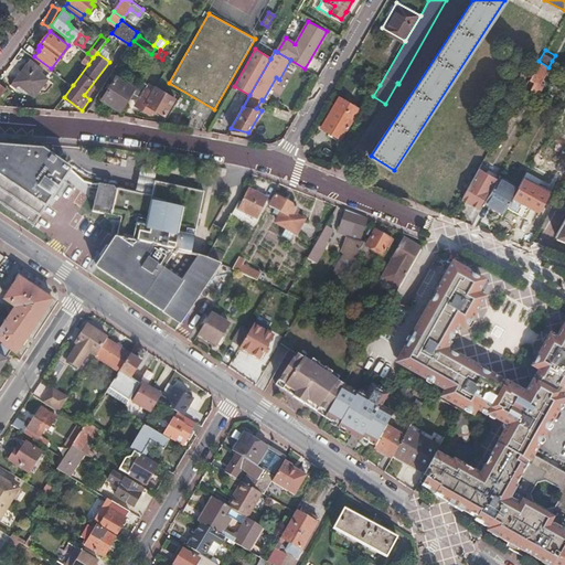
[(88,64),(93,57),(87,53),(82,60),(88,64)]
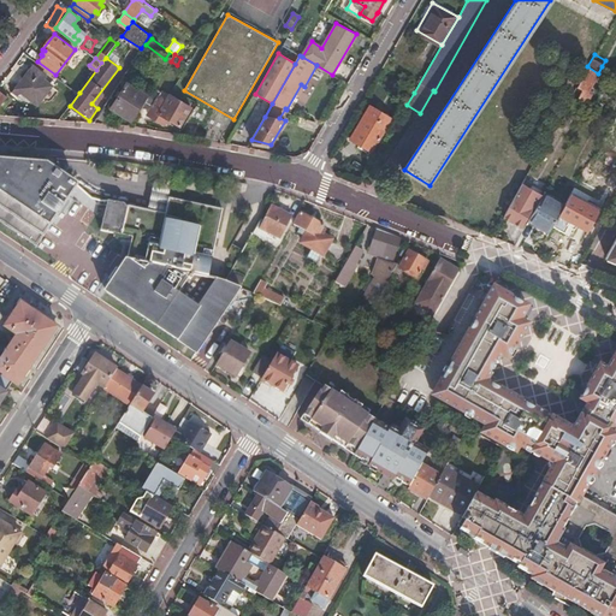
[(46,76),(33,64),(12,92),(18,95),(21,92),(37,104),(53,84),(45,78),(46,76)]
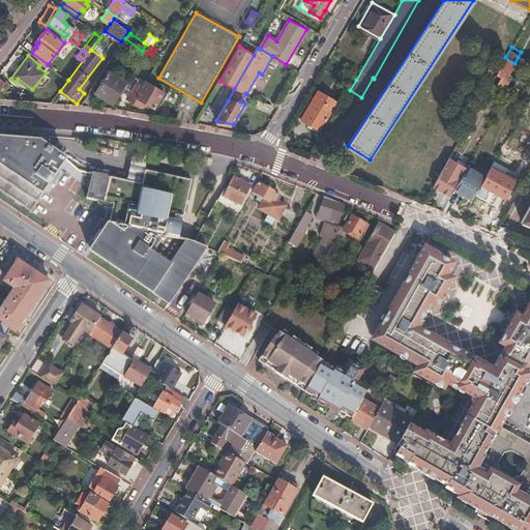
[(505,57),(494,77),(497,79),(499,77),(500,78),(497,84),(505,88),(518,64),(514,63),(505,57)]
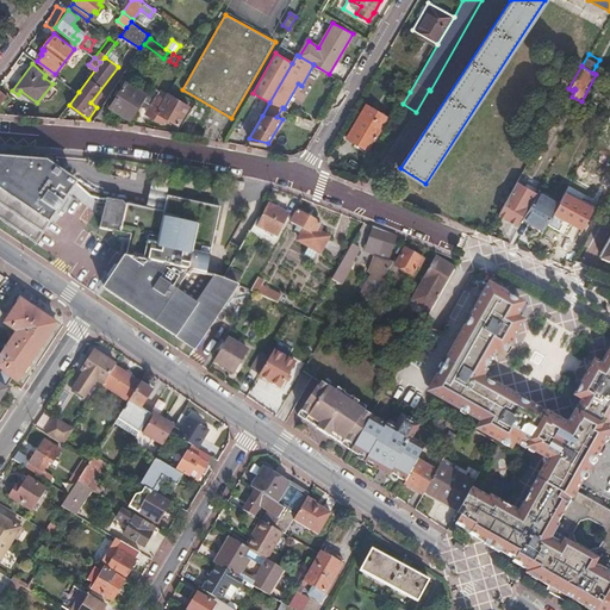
[(396,83),(388,80),(384,87),(392,92),(396,83)]
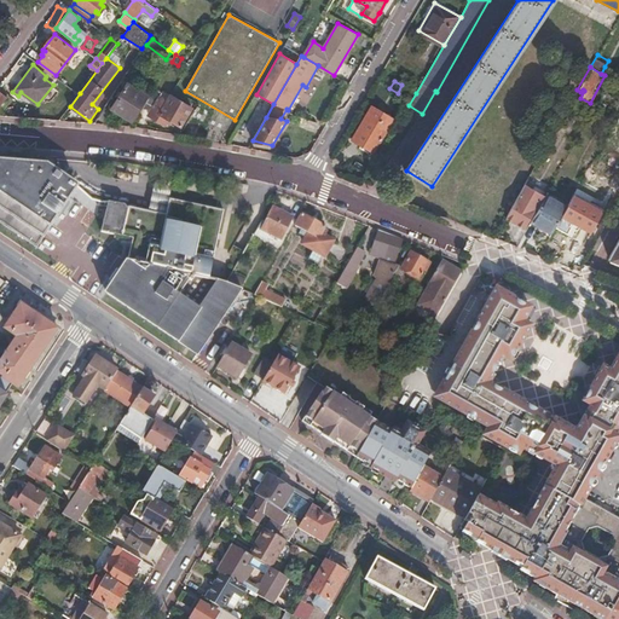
[(145,102),(149,96),(128,84),(113,108),(133,121),(145,102)]
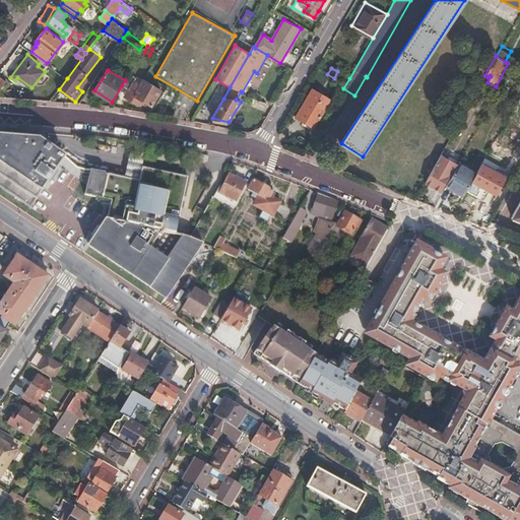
[(136,77),(130,73),(125,80),(122,85),(128,89),(127,91),(134,95),(142,100),(144,102),(151,106),(160,90),(143,80),(140,85),(134,81),(136,77)]
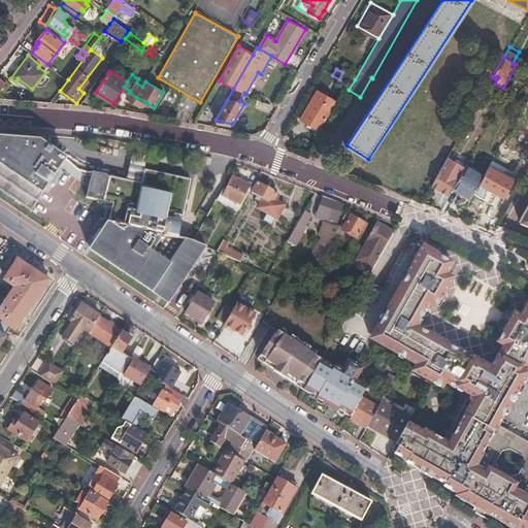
[(334,101),(317,91),(300,119),(319,130),(334,101)]
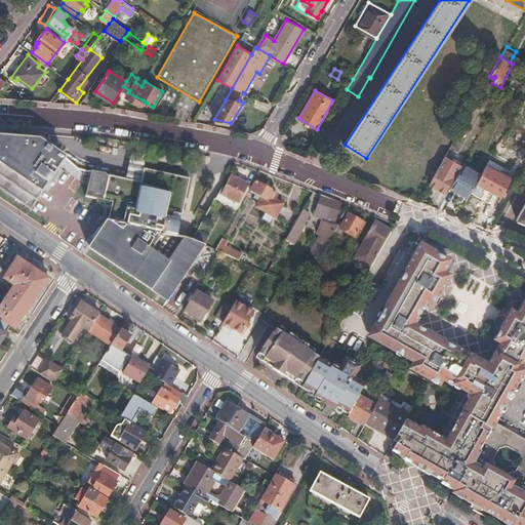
[(140,107),(142,104),(144,101),(135,96),(128,92),(127,93),(126,98),(140,107)]
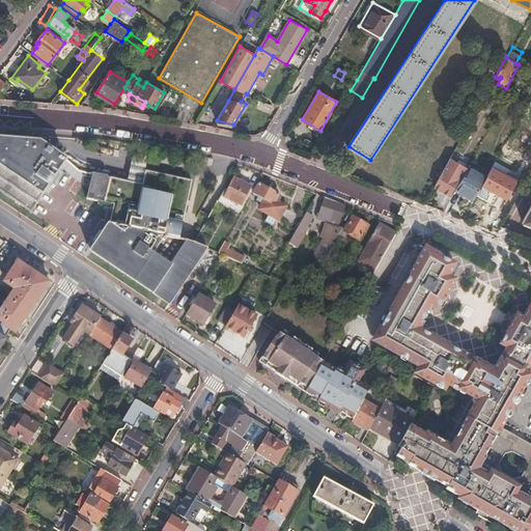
[(0,190),(31,212),(65,158),(39,141),(0,138),(0,190)]
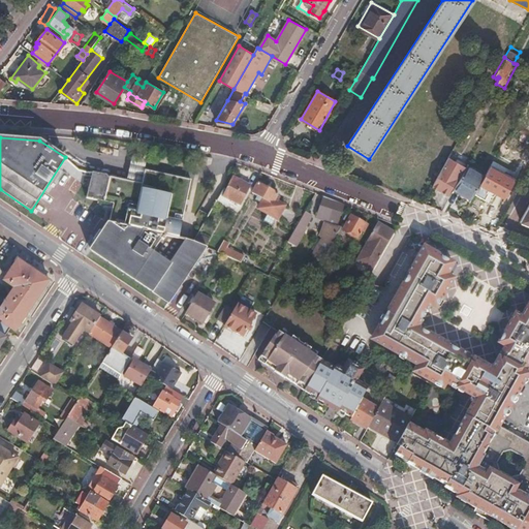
[(445,162),(433,186),(448,195),(464,166),(448,158),(445,162)]
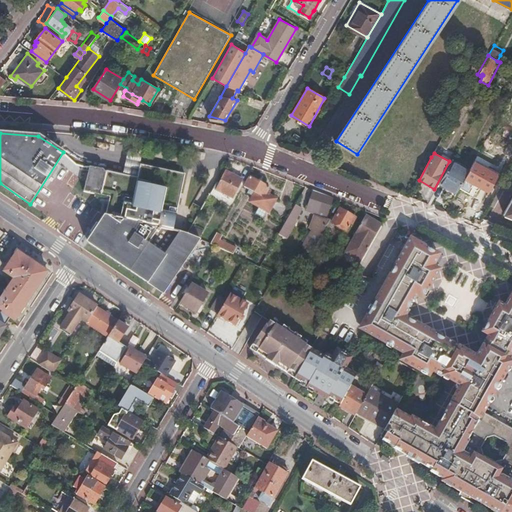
[(450,189),(457,192),(465,178),(470,170),(452,160),(441,181),(451,186),(450,189)]
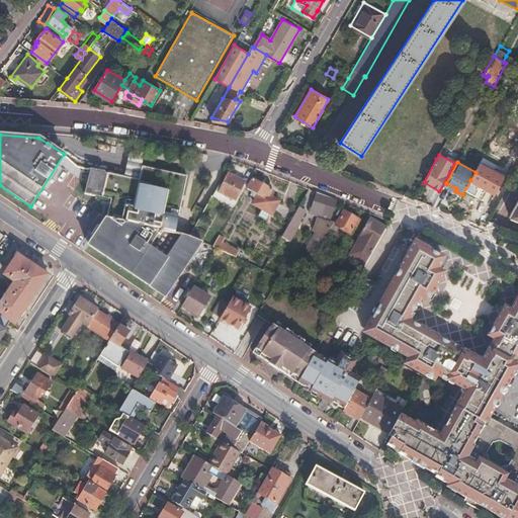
[(476,172),(470,180),(493,192),(503,175),(481,163),(476,172)]
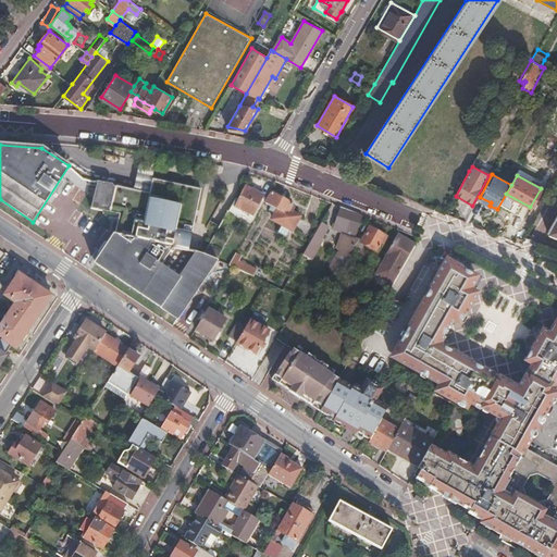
[(91,190),(94,182),(76,177),(74,187),(91,190)]
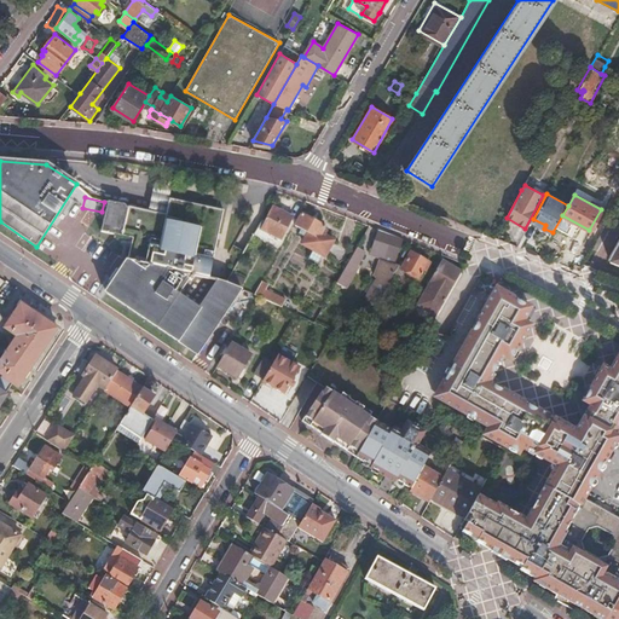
[(165,217),(127,209),(121,237),(133,239),(127,259),(201,277),(203,262),(212,265),(223,210),(168,198),(165,217)]
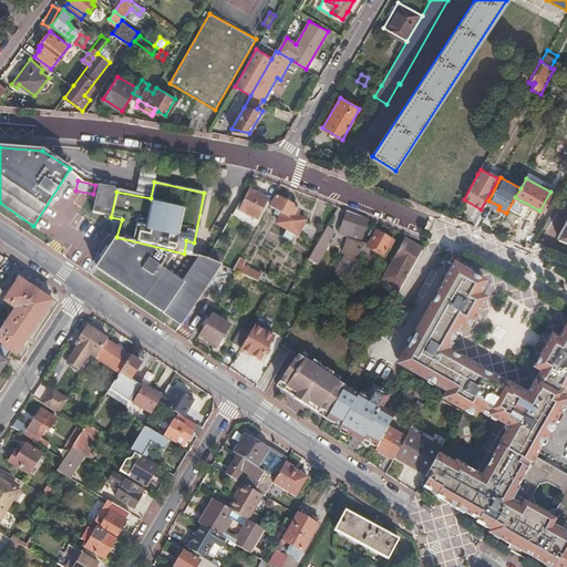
[(93,213),(111,217),(116,192),(114,187),(99,185),(93,213)]
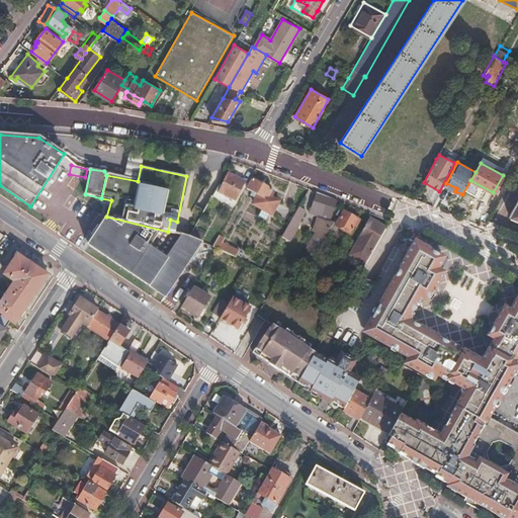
[(221,186),(219,185),(216,190),(227,195),(236,200),(246,180),(228,172),(221,186)]
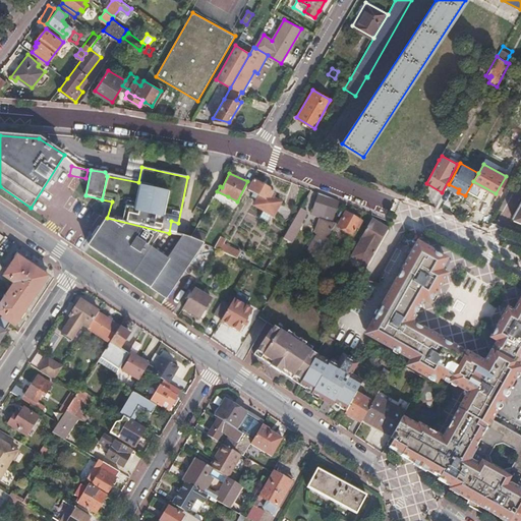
[(251,195),(247,203),(263,211),(258,218),(267,222),(271,215),(273,217),(281,203),(274,198),(271,196),(273,194),(274,191),(254,179),(248,189),(253,191),(251,195)]
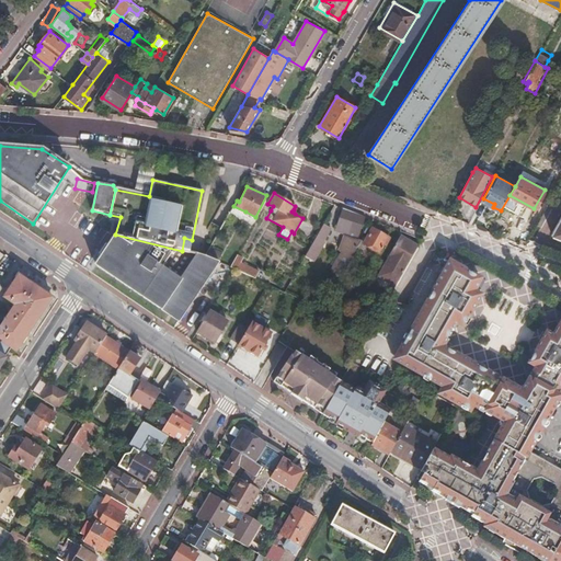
[(231,210),(229,213),(242,219),(245,212),(233,206),(231,210)]
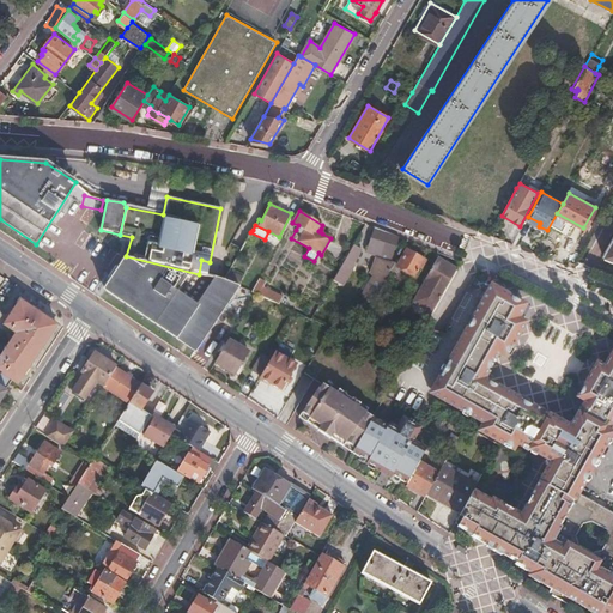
[(390,260),(400,236),(387,231),(375,226),(366,250),(377,255),(371,273),(375,274),(386,279),(394,263),(395,261),(390,260)]
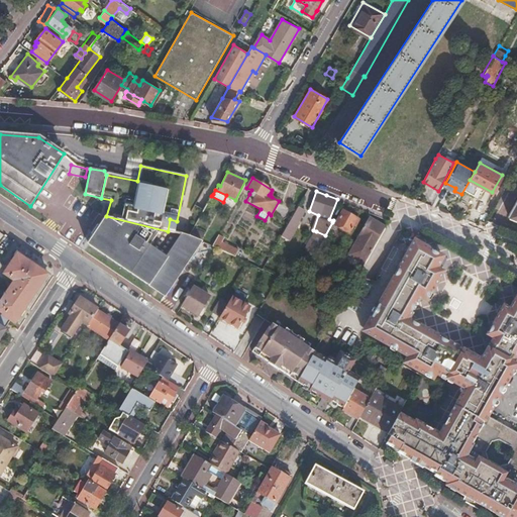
[(516,199),(508,216),(516,219),(516,199)]
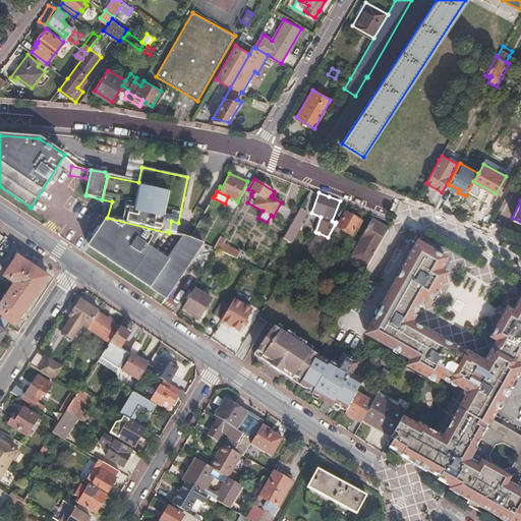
[(292,222),(284,238),(291,242),(301,226),(299,225),(306,211),(300,207),(292,222)]
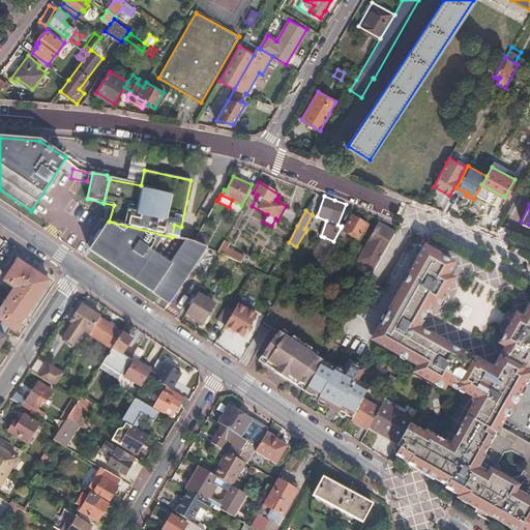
[(347,225),(344,224),(342,226),(341,228),(358,238),(362,230),(364,231),(369,225),(352,215),(347,225)]
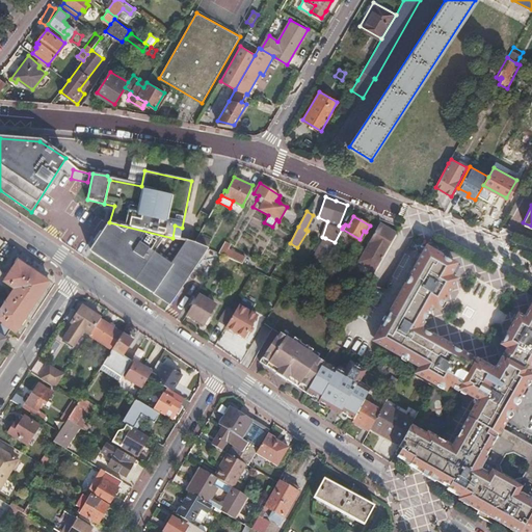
[(133,280),(154,293),(184,240),(180,239),(173,238),(109,222),(91,251),(133,280)]
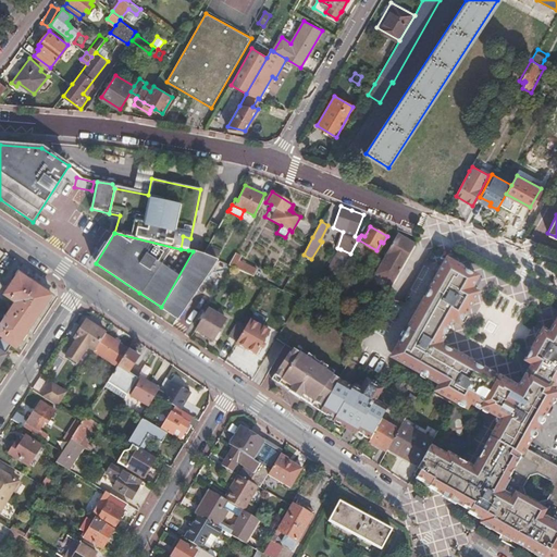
[(394,281),(416,244),(397,234),(387,254),(391,256),(381,273),(394,281)]
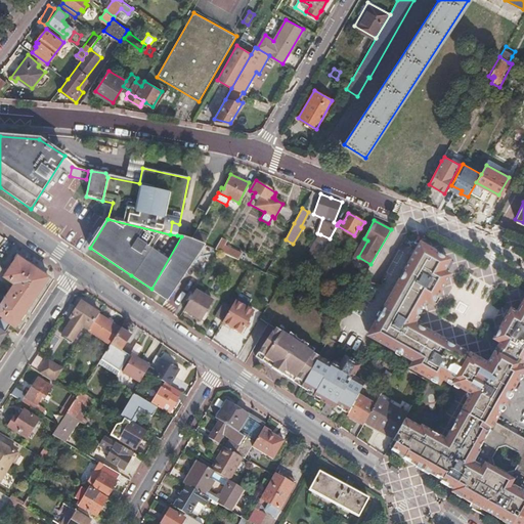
[(177,235),(179,224),(172,222),(170,234),(177,235)]
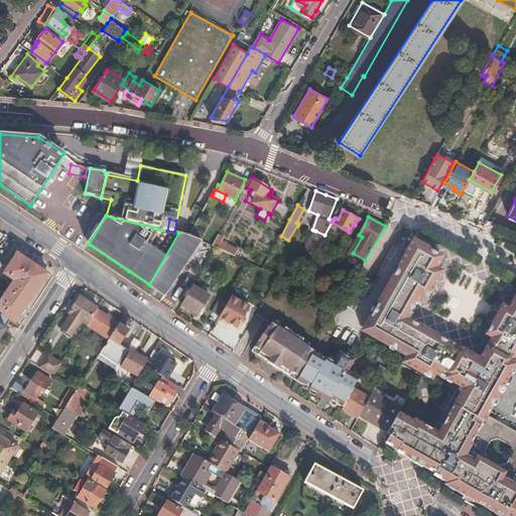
[(188,236),(205,243),(209,236),(192,229),(188,236)]
